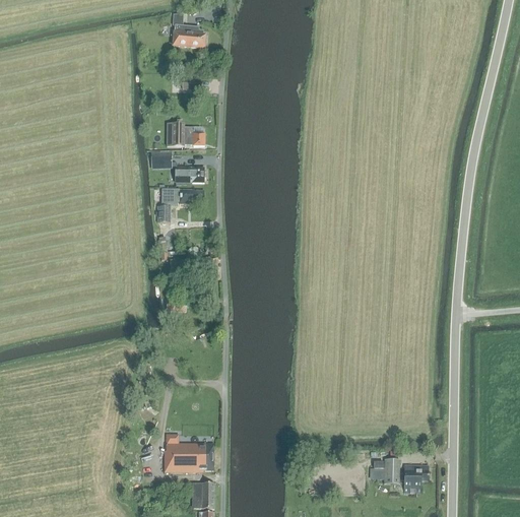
[(203,47),(205,35),(202,34),(203,29),(198,28),(198,25),(192,25),(183,24),(183,13),(173,13),(173,23),(175,24),(173,45),(203,47)]
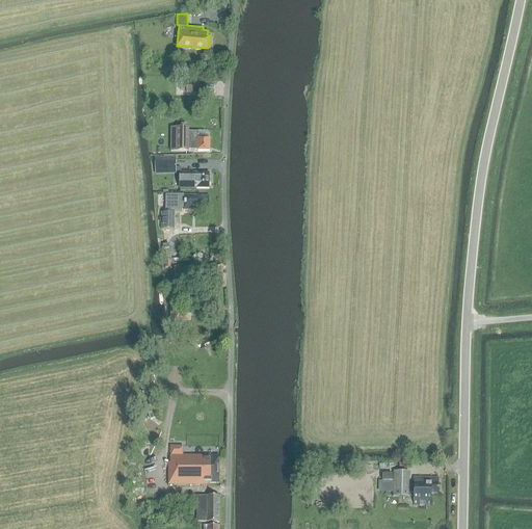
[(206,80),(186,79),(186,90),(205,91),(206,80)]
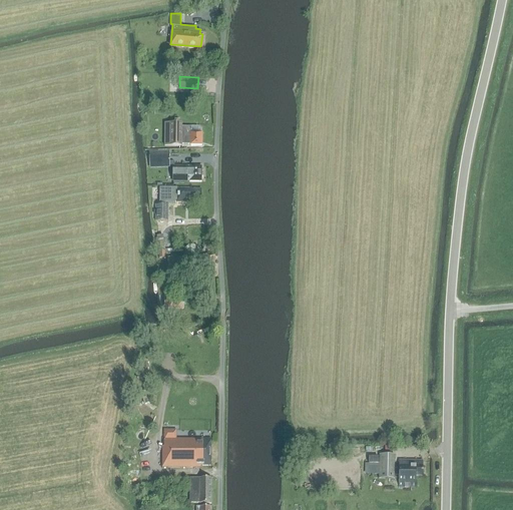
[(201,142),(201,130),(191,130),(191,124),(181,124),(181,121),(169,120),(169,134),(164,134),(164,143),(181,143),(181,141),(189,141),(189,142),(201,142)]
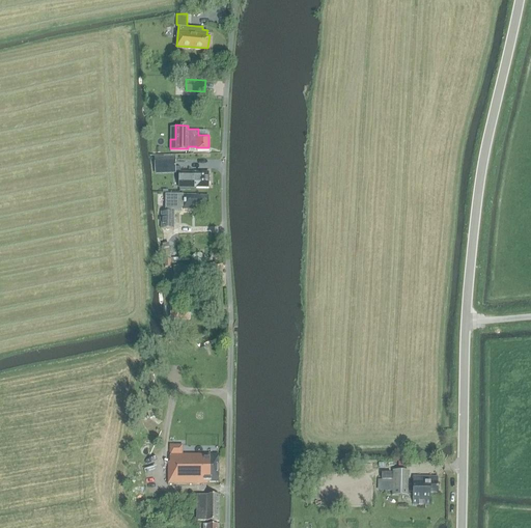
[(155,156),(155,166),(175,165),(174,155),(155,156)]
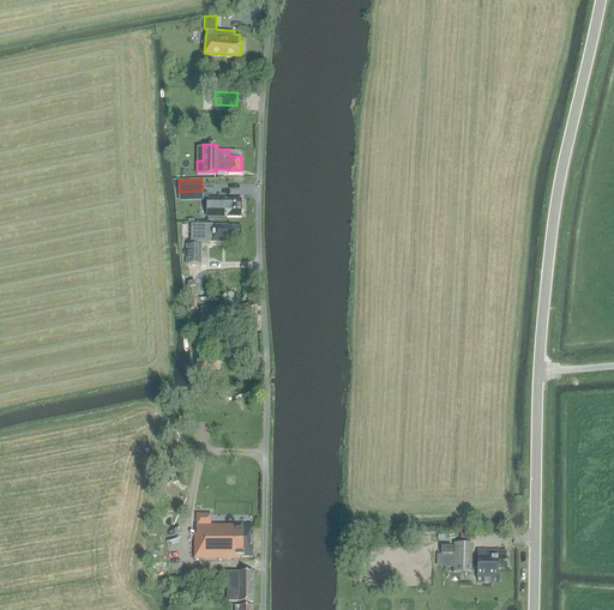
[(240,215),(241,197),(211,197),(211,213),(240,215)]
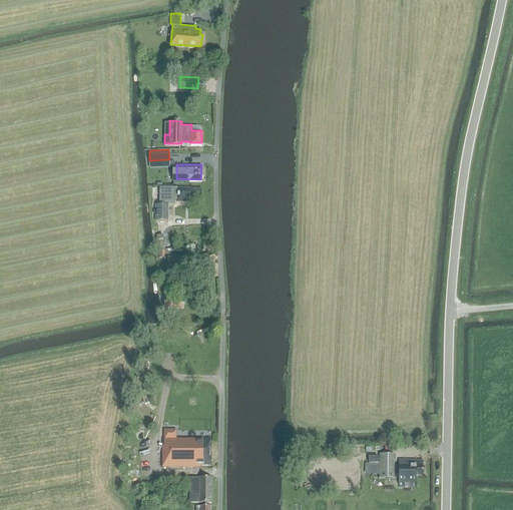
[(200,199),(200,186),(191,186),(191,185),(161,185),(161,187),(166,192),(167,192),(167,199),(176,199),(190,199),(190,198),(200,199)]
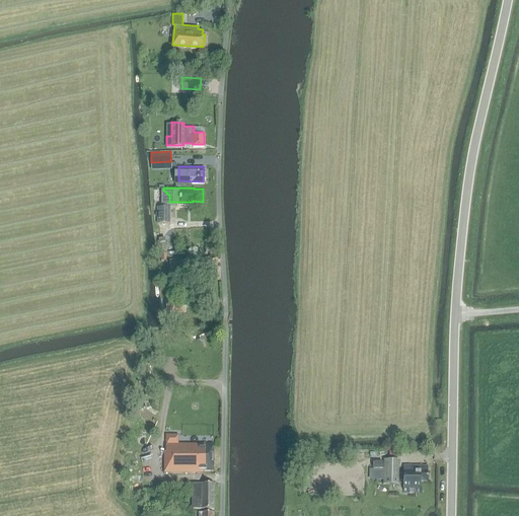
[(170,205),(156,205),(156,221),(170,221),(170,205)]
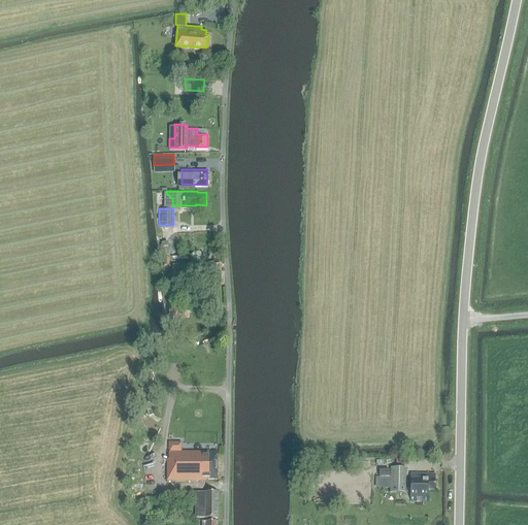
[(152,398),(144,400),(147,414),(155,412),(152,398)]
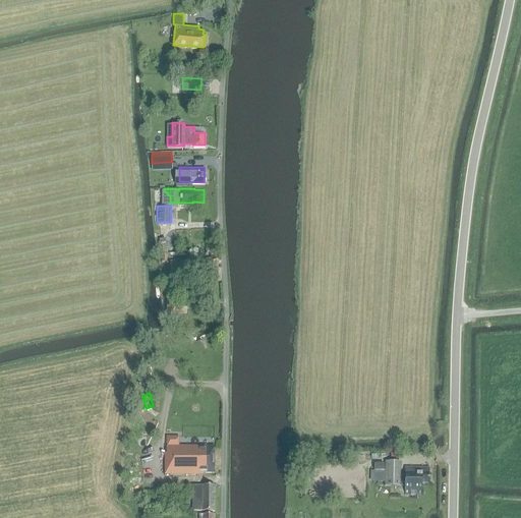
[(213,470),(213,444),(178,444),(178,434),(166,434),(166,451),(165,451),(165,471),(199,472),(199,470),(213,470)]
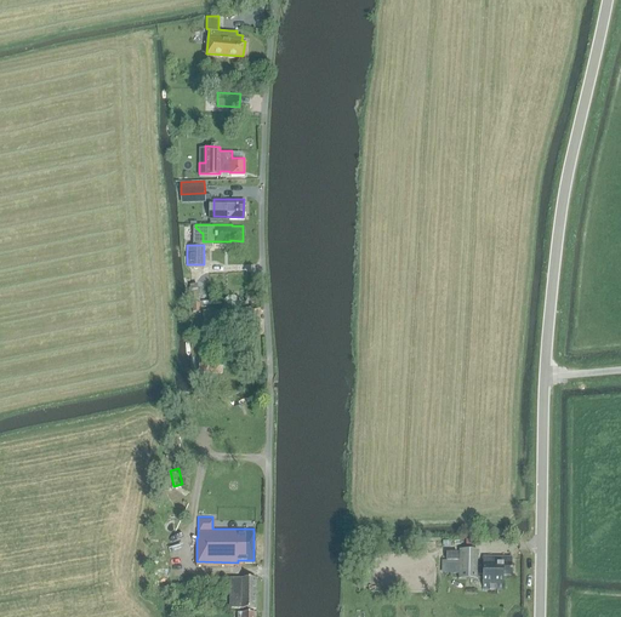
[(459,547),(459,576),(477,576),(477,547),(459,547)]
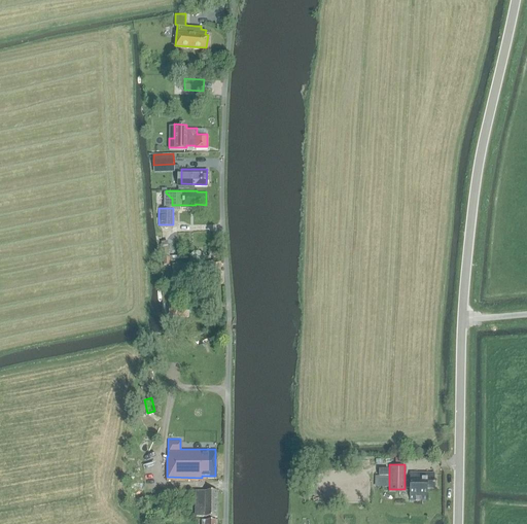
[(426,486),(433,486),(433,476),(433,470),(410,470),(410,475),(409,475),(409,497),(426,497),(426,486)]
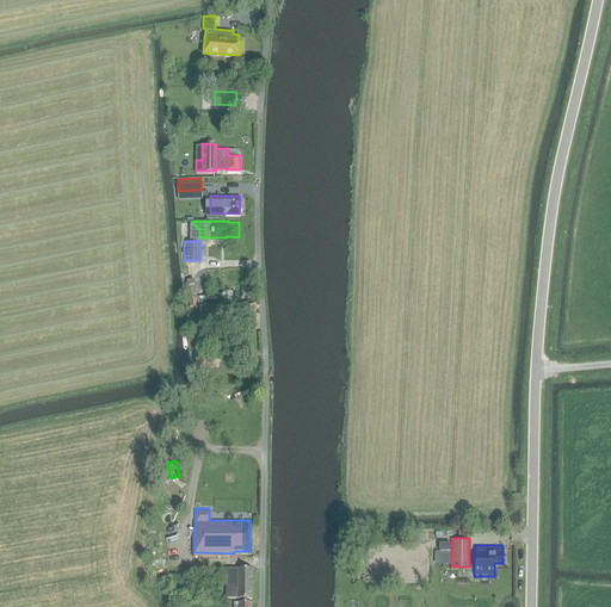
[(167,557),(153,556),(153,565),(167,567),(167,557)]
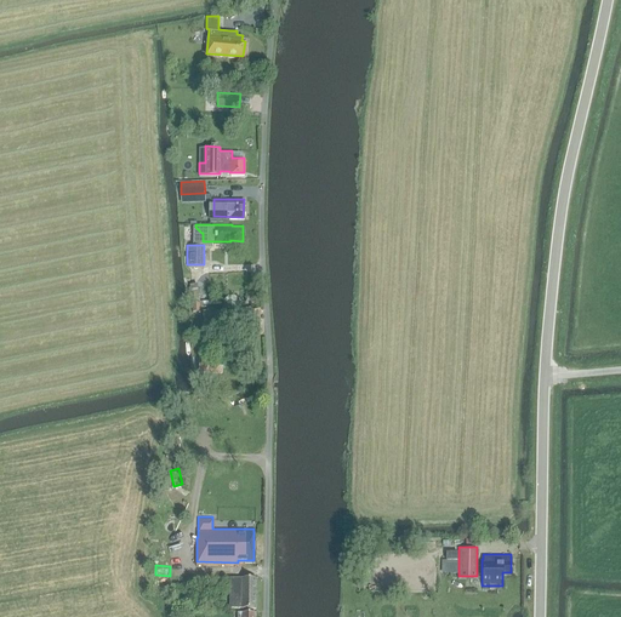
[(256,606),(256,576),(241,575),(241,576),(229,575),(229,595),(228,595),(229,605),(241,605),(241,606),(256,606)]
